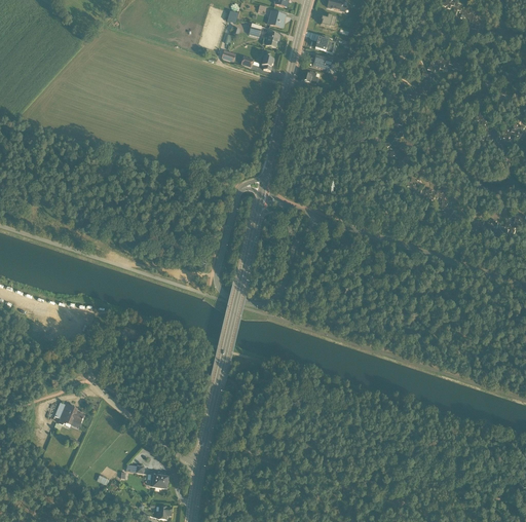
[(329,0),(328,6),(345,10),(346,5),(343,4),(343,1),(340,0),(329,0)]
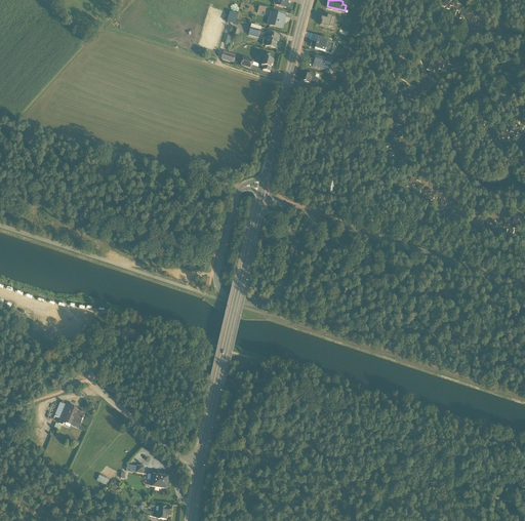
[(268,23),(282,27),(286,13),(271,9),(268,23)]
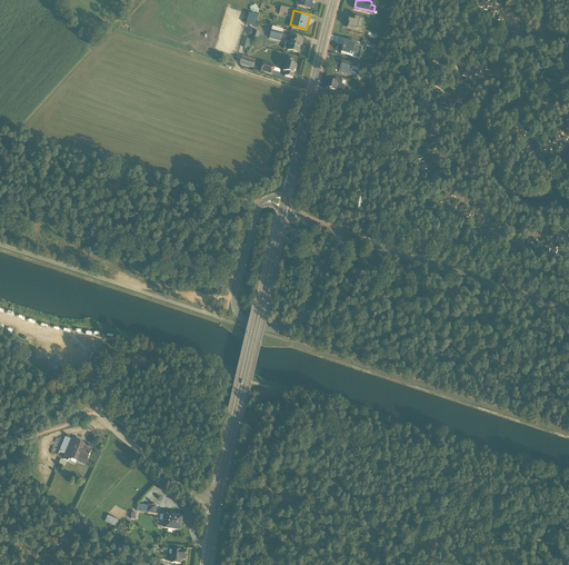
[(257,13),(249,11),(246,22),(253,25),(257,13)]
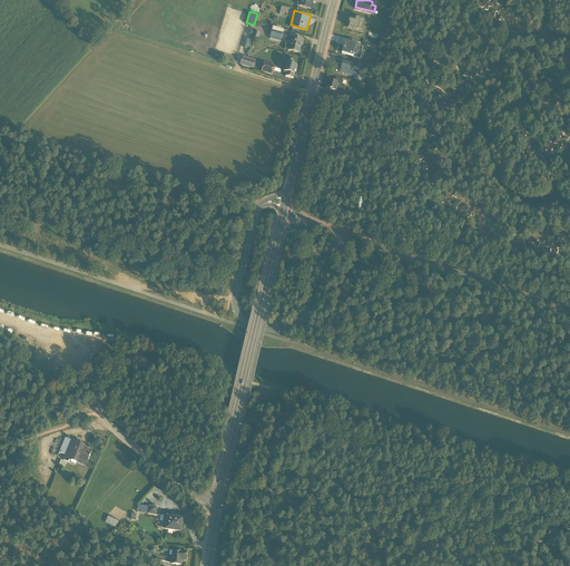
[(357,26),(362,27),(364,17),(355,15),(354,18),(349,17),(346,25),(357,28),(357,26)]
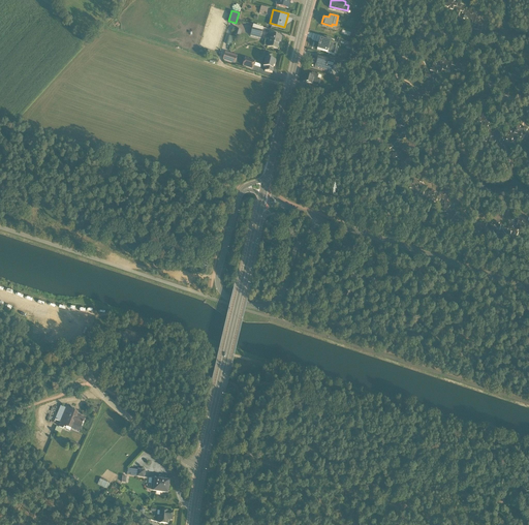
[(250,33),(260,36),(263,25),(253,22),(250,33)]
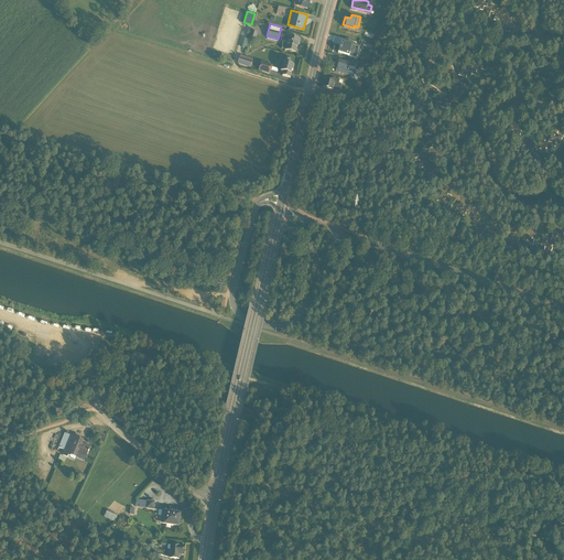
[(281,45),(295,50),(297,43),(299,43),(301,36),(284,32),(281,45)]
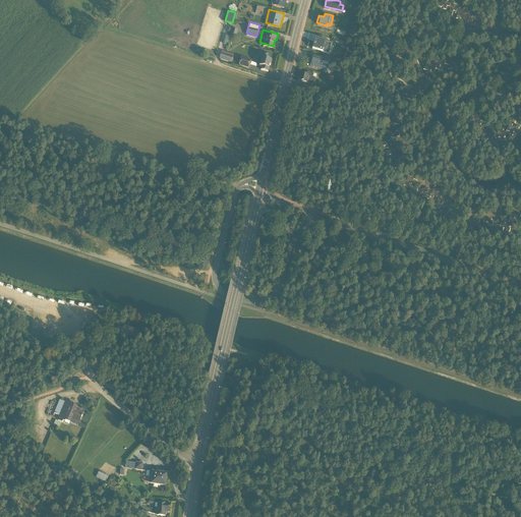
[(315,36),(311,46),(328,51),(331,40),(325,38),(326,35),(319,33),(317,36),(315,36)]
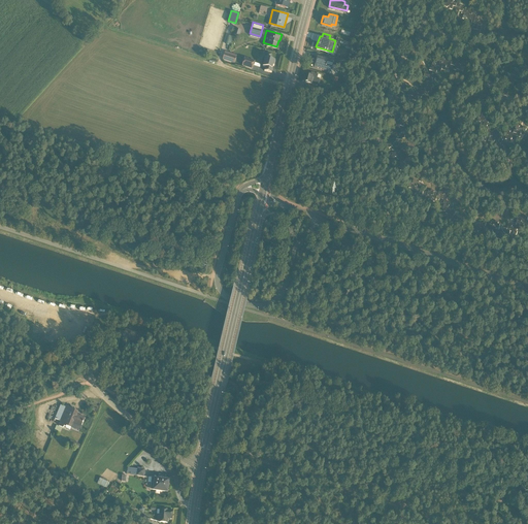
[(236,52),(225,48),(222,58),(234,61),(236,52)]
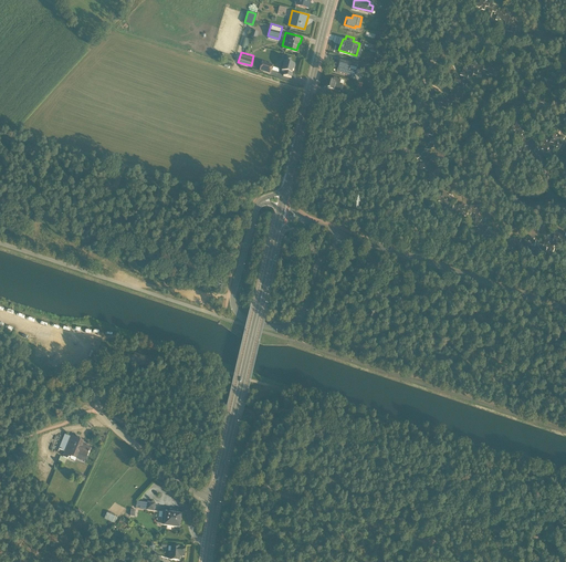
[(339,58),(336,69),(354,74),(358,62),(339,58)]
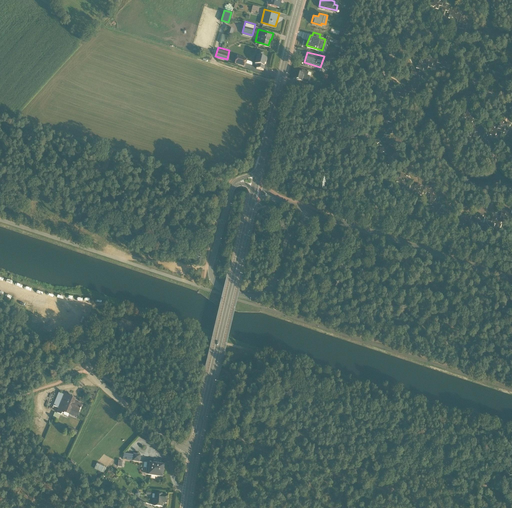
[(247,56),(237,53),(234,61),(245,64),(247,56)]
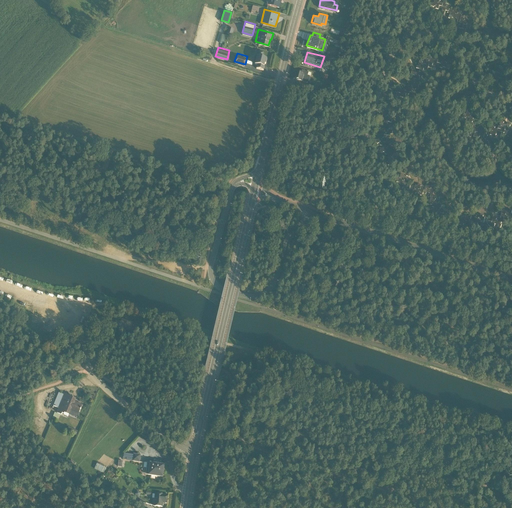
[(491,71),(490,75),(493,76),(492,81),(495,82),(496,77),(500,78),(501,76),(502,76),(503,71),(507,73),(508,71),(509,71),(509,70),(511,71),(511,61),(510,65),(509,65),(509,64),(507,64),(506,65),(503,64),(503,67),(498,66),(496,72),(491,71)]
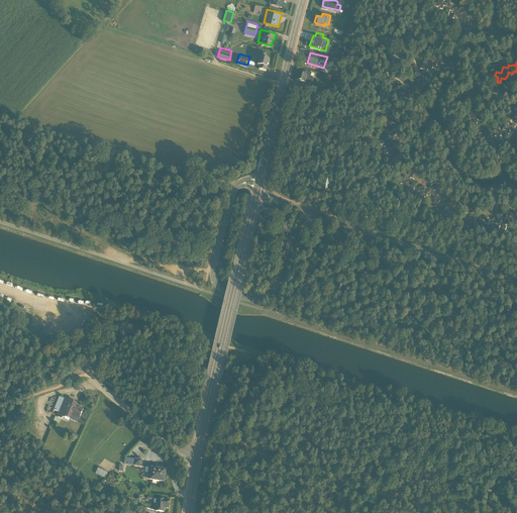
[(298,71),(296,77),(297,77),(297,78),(298,78),(310,81),(312,74),(313,75),(314,72),(305,69),(304,70),(303,69),(302,72),(298,71)]
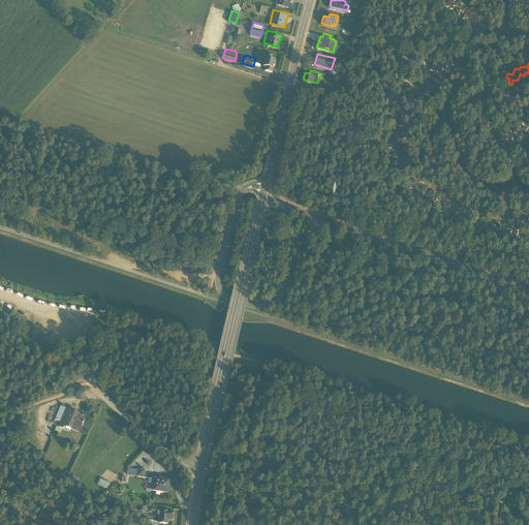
[(328,85),(321,83),(318,90),(325,92),(328,85)]
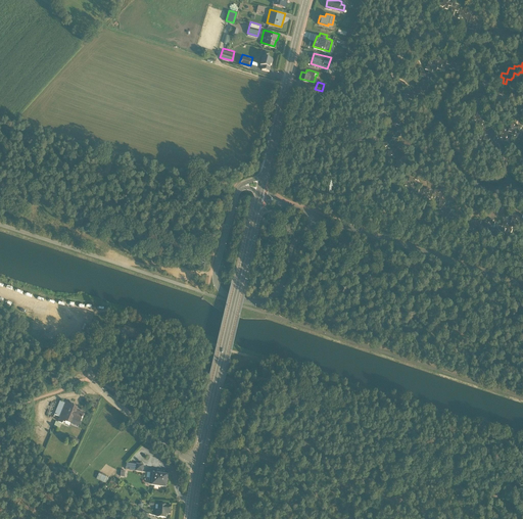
[(370,182),(363,185),(365,191),(372,188),(370,182)]
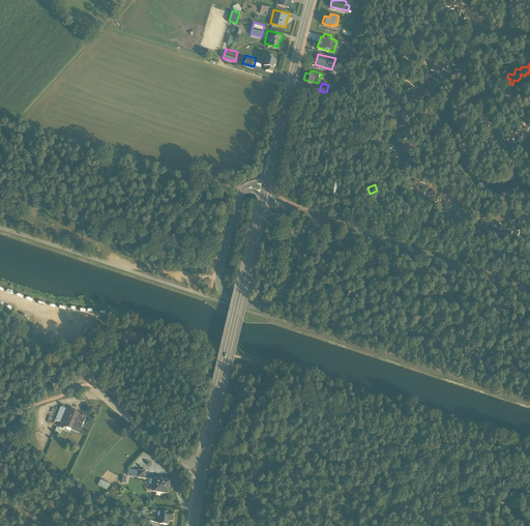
[(125,330),(120,328),(118,334),(142,342),(145,333),(126,327),(125,330)]
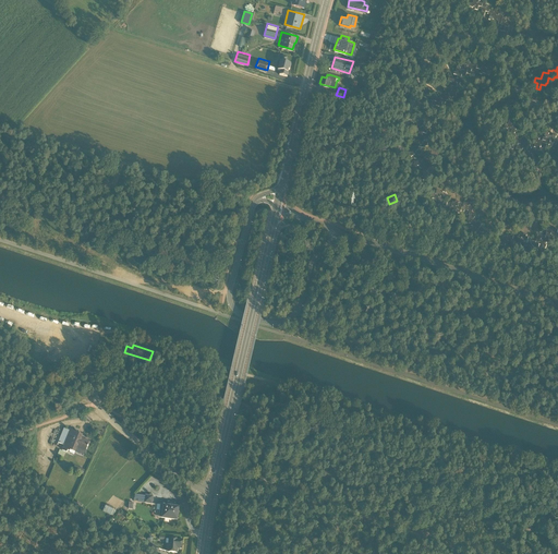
[(89,437),(82,434),(83,432),(64,424),(58,438),(63,441),(61,446),(67,448),(67,447),(73,449),(74,447),(84,452),(89,437)]
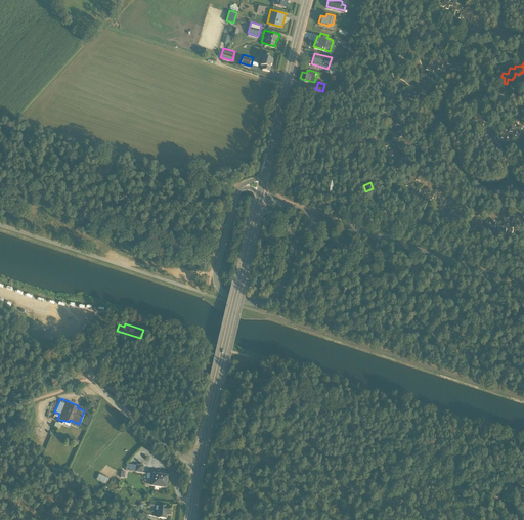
[(80,437),(70,433),(68,437),(78,441),(80,437)]
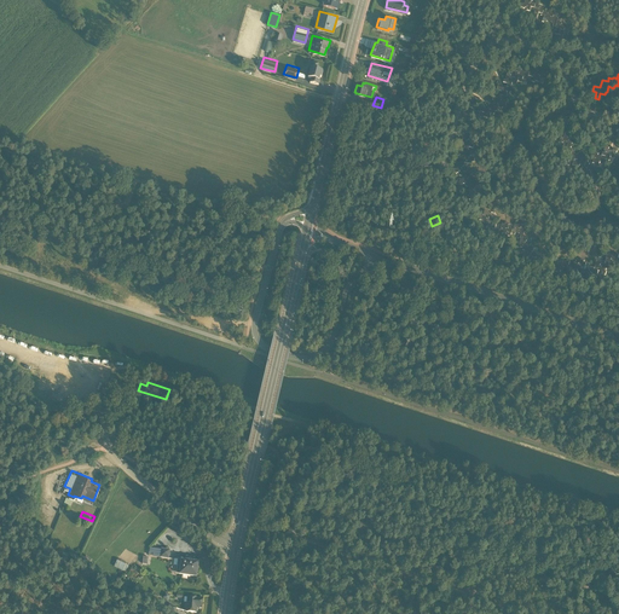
[(162,545),(149,544),(148,551),(168,554),(169,546),(162,545)]
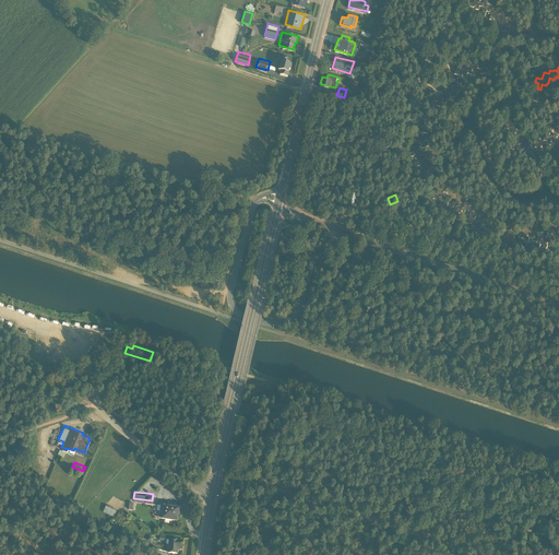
[(115,506),(106,502),(103,508),(113,512),(115,506)]
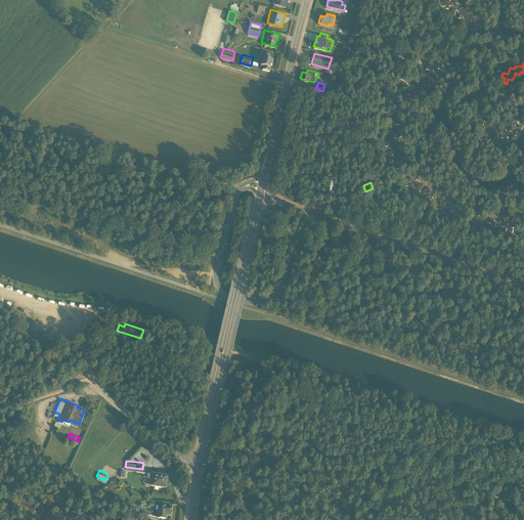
[(168,473),(150,470),(148,483),(166,485),(168,473)]
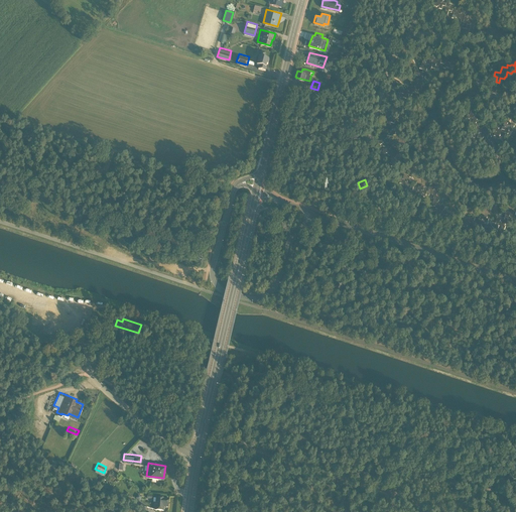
[(168,495),(155,494),(154,507),(163,507),(163,503),(167,504),(168,495)]
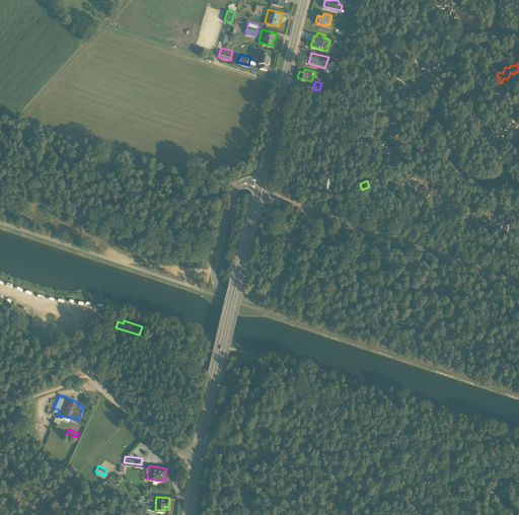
[(137,500),(134,504),(145,510),(148,506),(137,500)]
